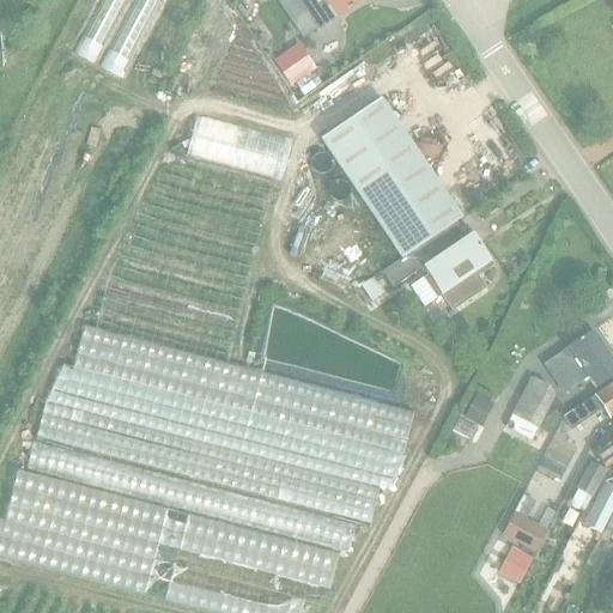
[(278,0),(304,37),(359,0),(278,0)]
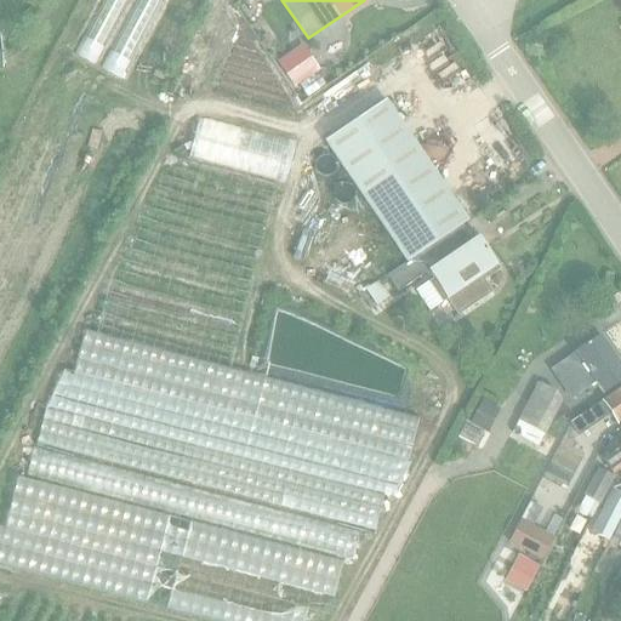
[(275,63),(302,101),(326,83),(318,70),(319,70),(301,45),(275,63)]
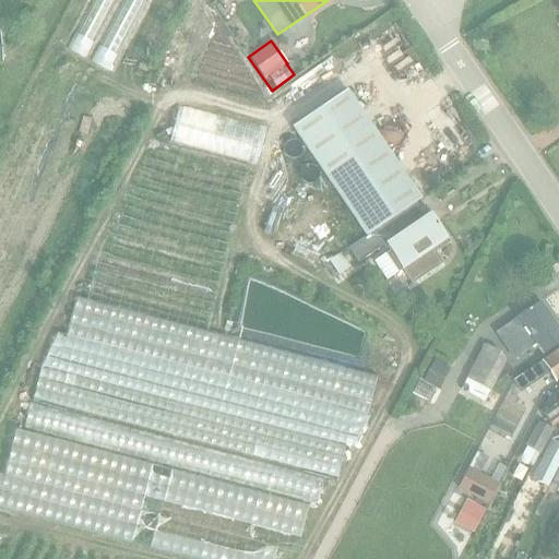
[(424,216),(415,202),(420,199),(346,90),(292,127),(366,236),(356,242),(365,256),(383,244),(389,251),(385,253),(397,272),(402,270),(412,284),(442,263),(436,252),(450,242),(429,213),(424,216)]
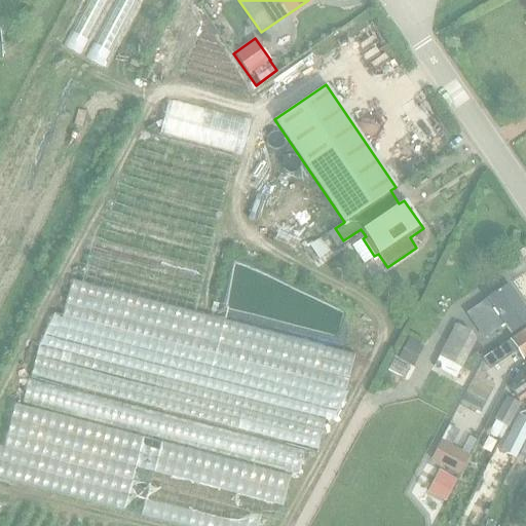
[(159,134),(240,154),(249,122),(167,101),(159,134)]
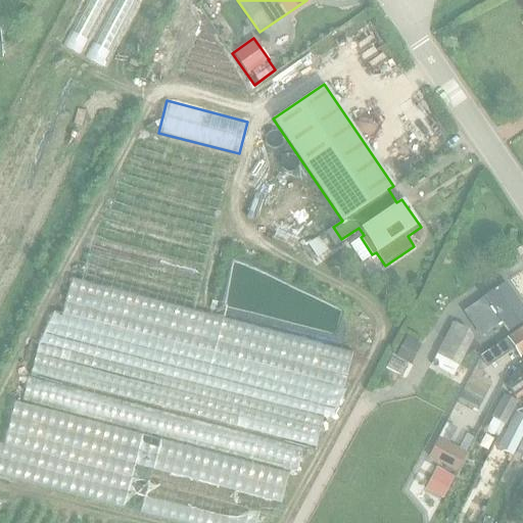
[(29,377),(315,450),(323,417),(331,418),(346,389),(344,388),(352,353),(193,312),(233,157),(144,133),(120,175),(115,179),(111,192),(70,279),(61,316),(53,312),(39,343),(29,377)]
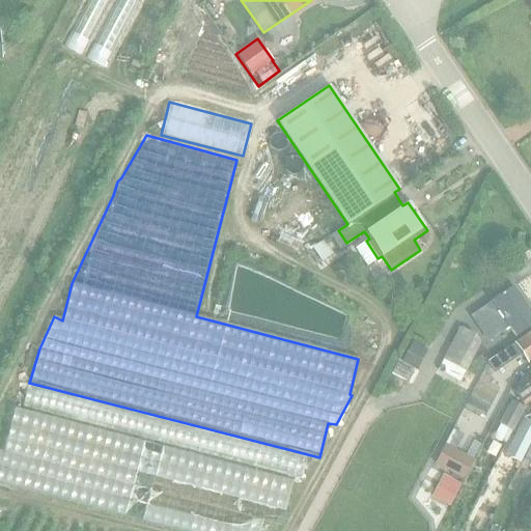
[(312,249),(322,261),(333,253),(324,241),(312,249)]
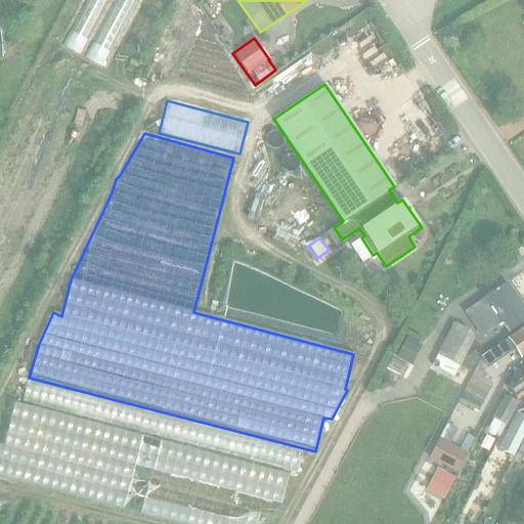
[(484,298),(464,312),(480,336),(500,321),(507,331),(523,318),(523,308),(506,281),(484,297),(484,298)]
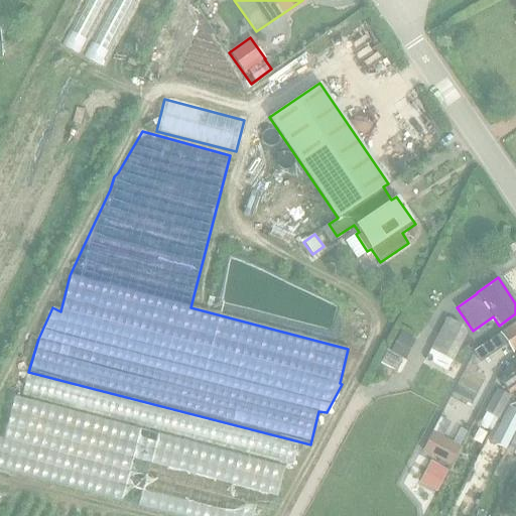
[(445,317),(424,361),(433,365),(437,355),(452,362),(456,355),(473,343),(467,333),(445,317)]
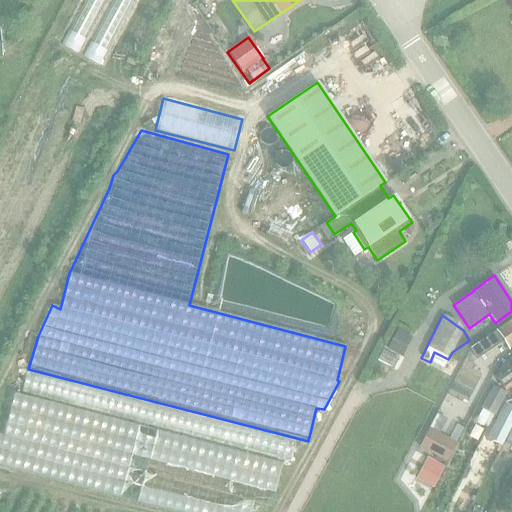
[(509,346),(511,343),(511,317),(472,345),(479,356),(504,339),(509,346)]
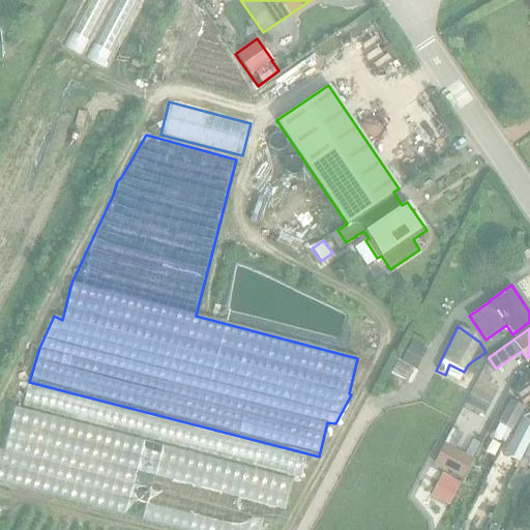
[(410,343),(401,361),(413,367),(422,349),(410,343)]
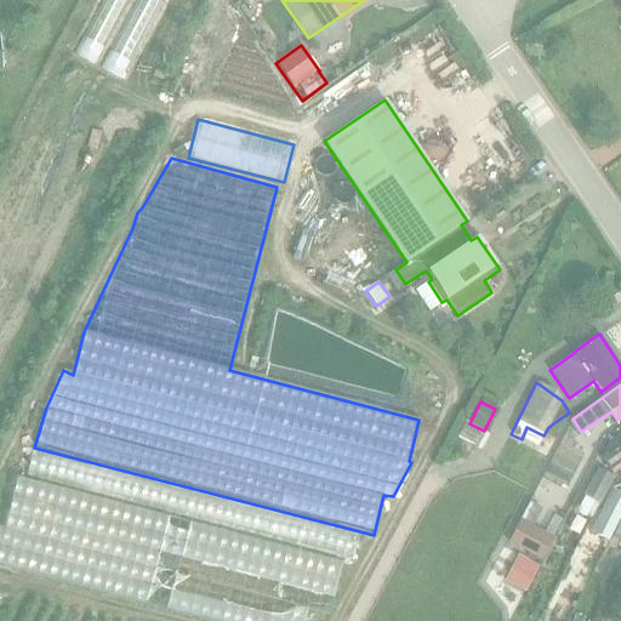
[(460,438),(479,448),(486,433),(468,423),(460,438)]
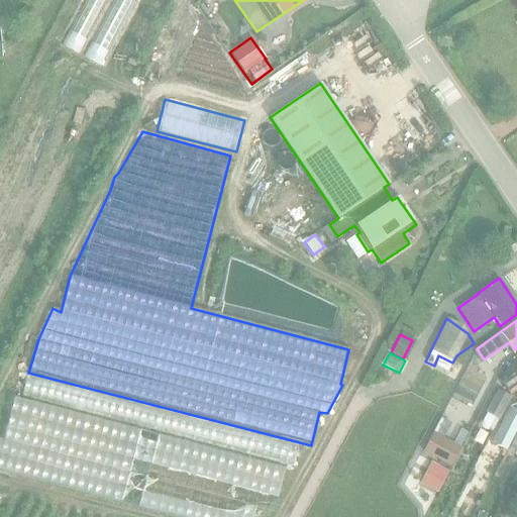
[(516,370),(503,379),(511,391),(516,386),(516,370)]
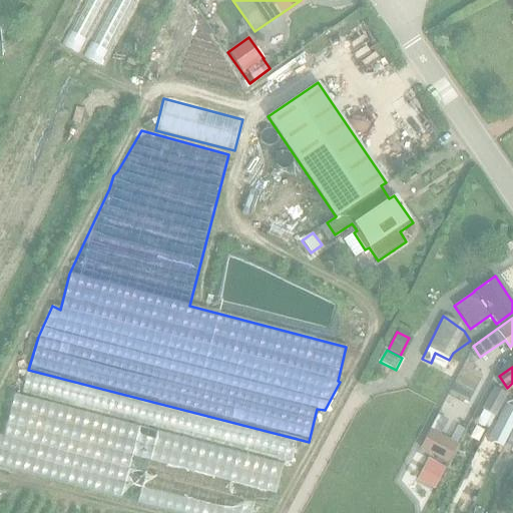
[(22,392),(291,463),(296,442),(27,371),(22,392)]
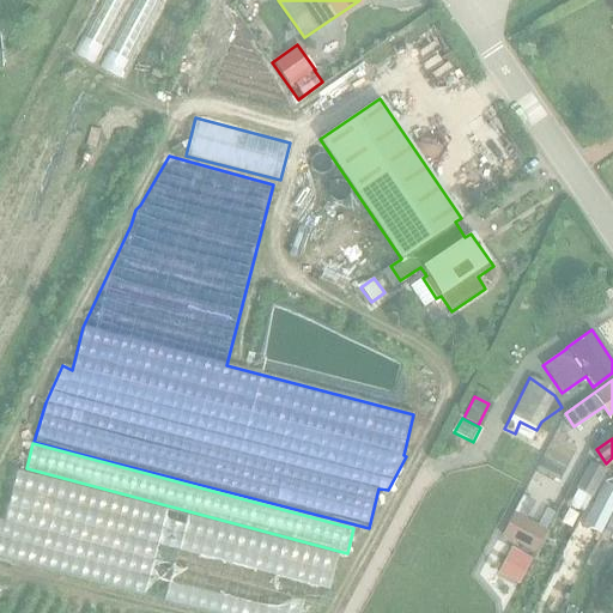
[(592,499),(606,471),(589,462),(575,490),(576,490),(568,507),(583,514),(590,498),(592,499)]
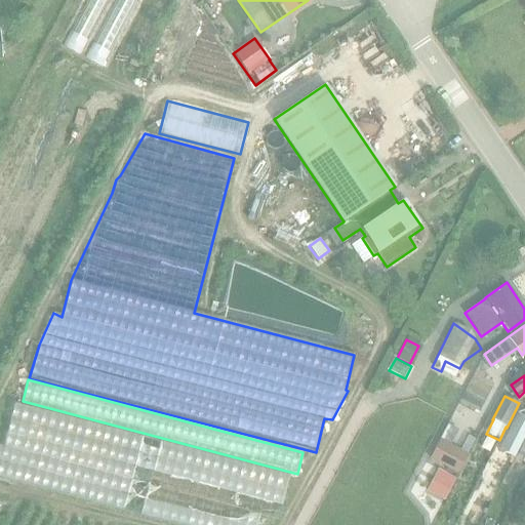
[(0,479),(173,524),(254,524),(257,515),(278,521),(289,476),(14,404),(3,447),(0,446),(0,479)]
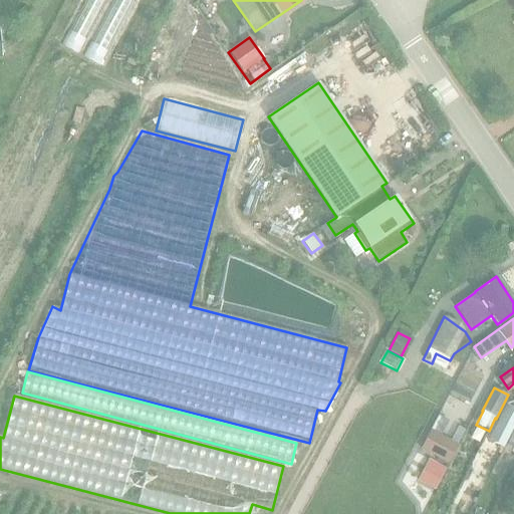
[(513,409),(506,405),(488,440),(504,448),(513,428),(513,409)]
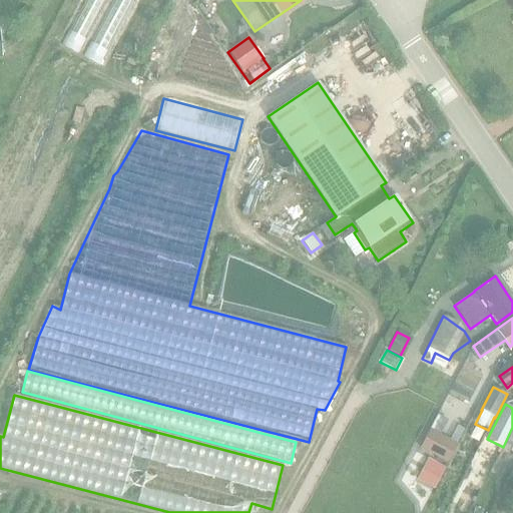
[(512,454),(512,428),(503,449),(512,454)]
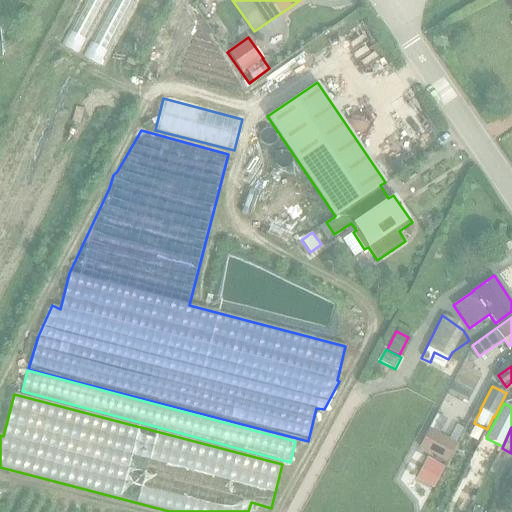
[(443,456),(451,443),(426,428),(418,442),(443,456)]
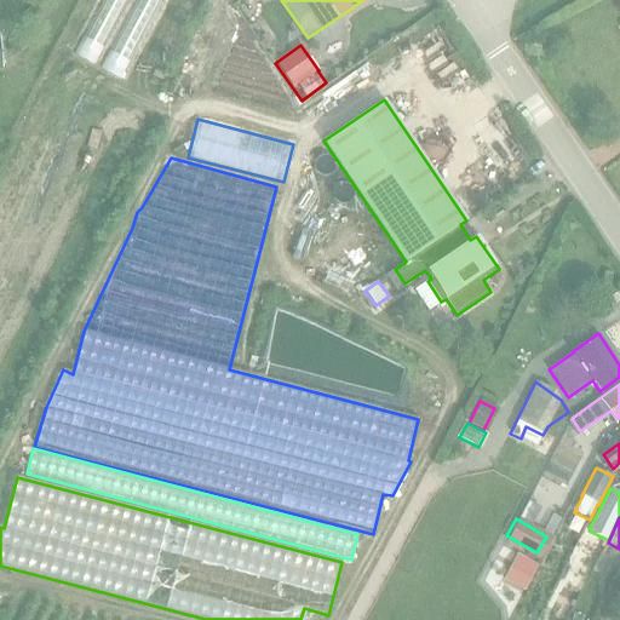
[(504,581),(523,592),(538,566),(517,556),(504,581)]
